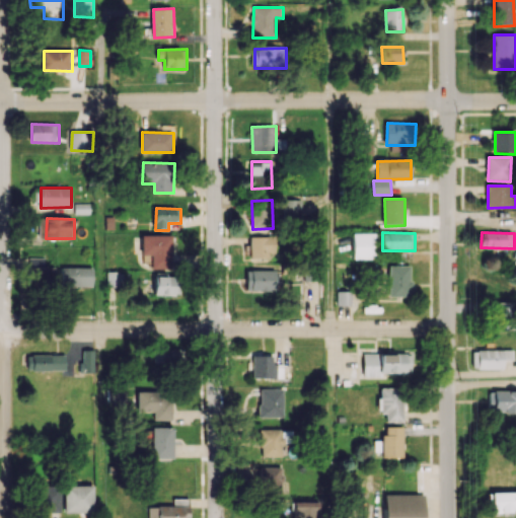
[(354,234),(355,260),(378,260),(377,234),(354,234)]
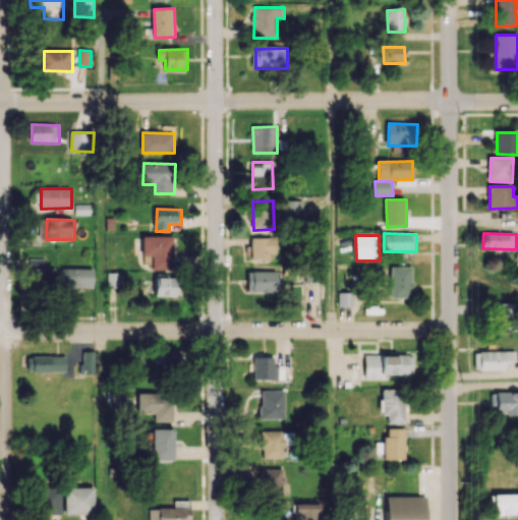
[(155,270),(175,270),(174,236),(144,236),(145,265),(154,265),(155,270)]
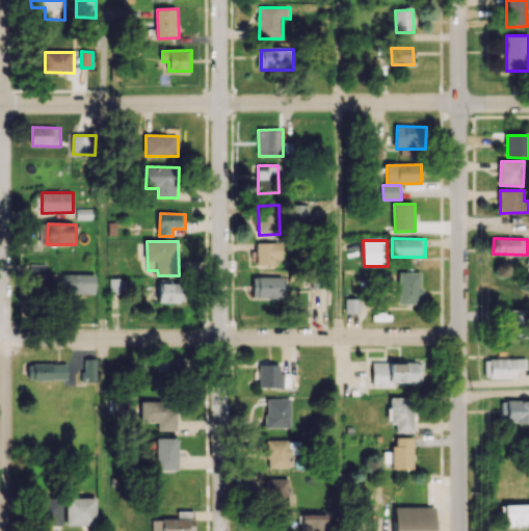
[(259,265),(285,265),(285,243),(258,244),(259,265)]
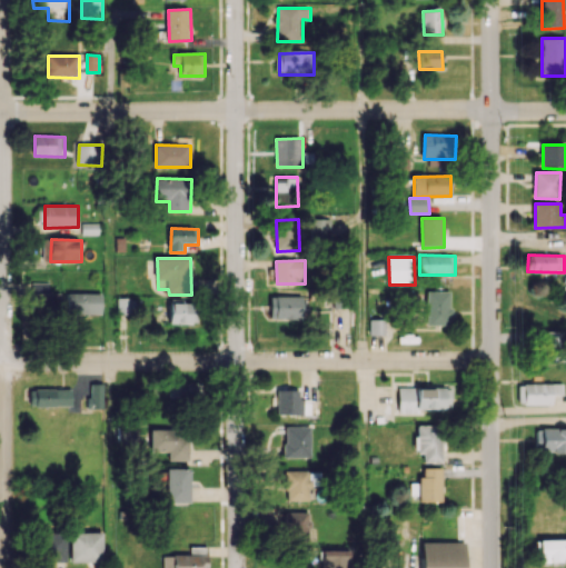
[(62,295),(52,295),(51,284),(33,284),(33,315),(62,315),(62,295)]
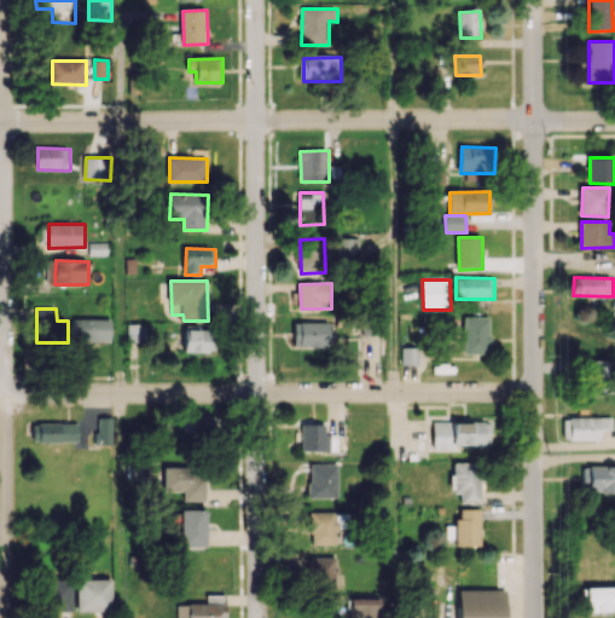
[(464,354),(491,354),(492,317),(465,317),(464,354)]
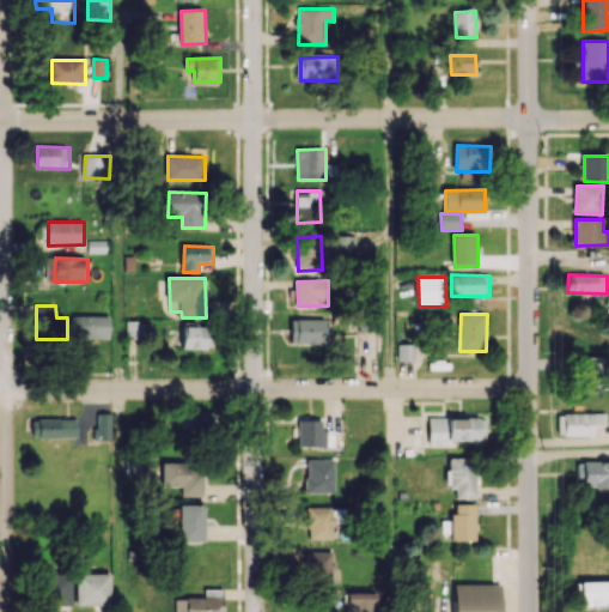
[(113,317),(74,316),(74,339),(111,339),(113,317)]
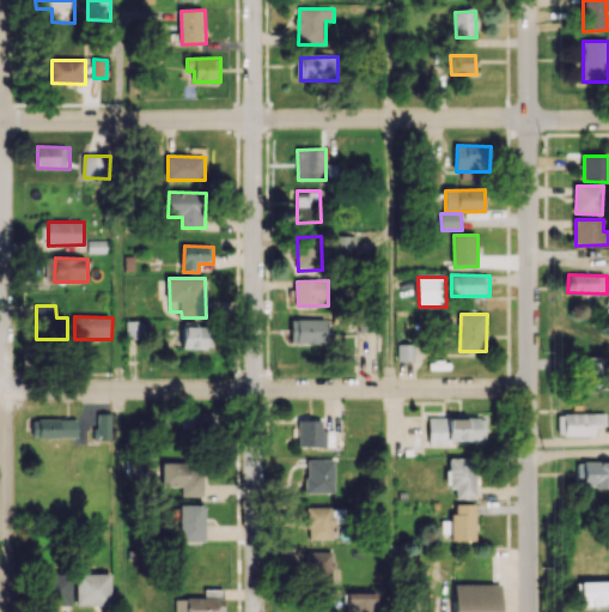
[(328,320),(293,320),(292,344),(328,344),(328,320)]
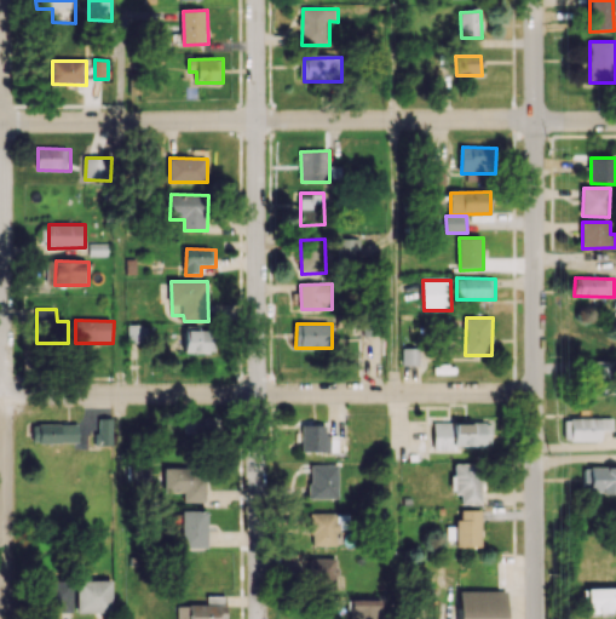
[(148,325),(130,326),(131,344),(149,344),(148,325)]
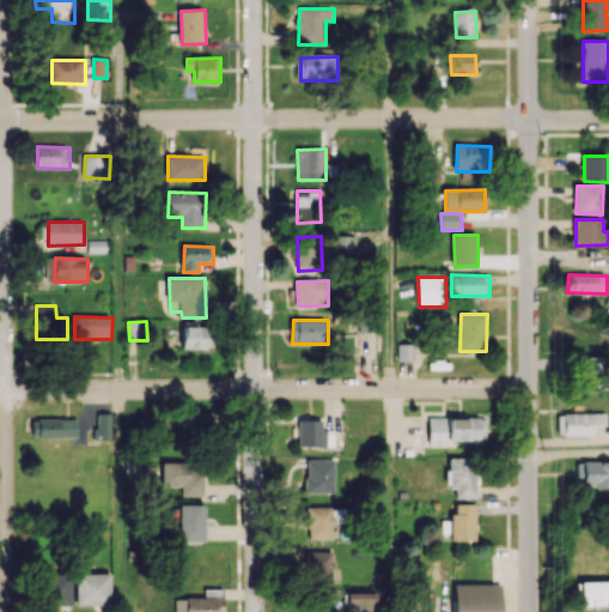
[(184,349),(213,349),(213,325),(184,323),(184,349)]
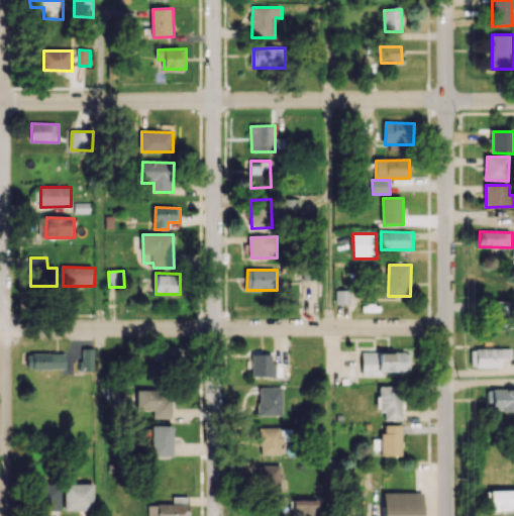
[(337,305),(352,305),(351,290),(337,291),(337,305)]
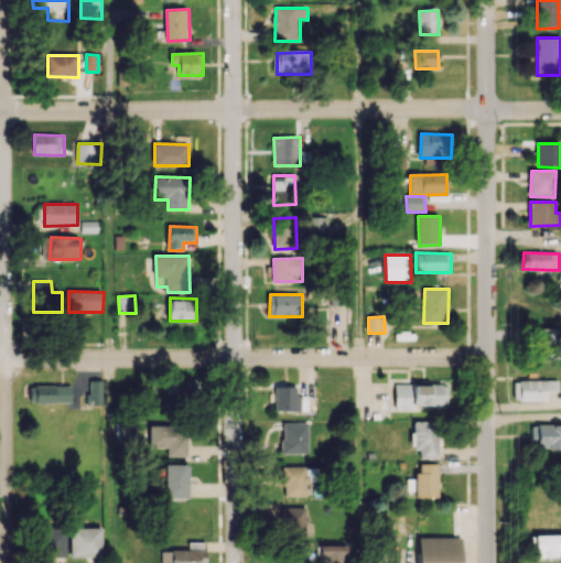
[(560,329),(538,328),(538,360),(559,360),(560,329)]
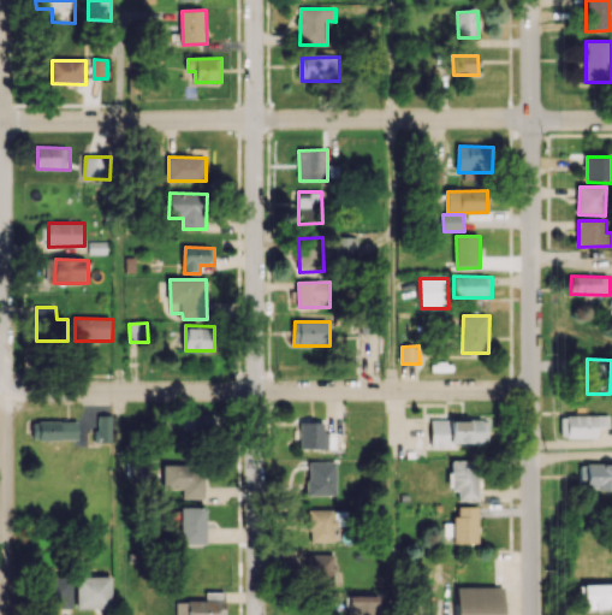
[(223,415),(186,414),(186,432),(221,433),(223,415)]
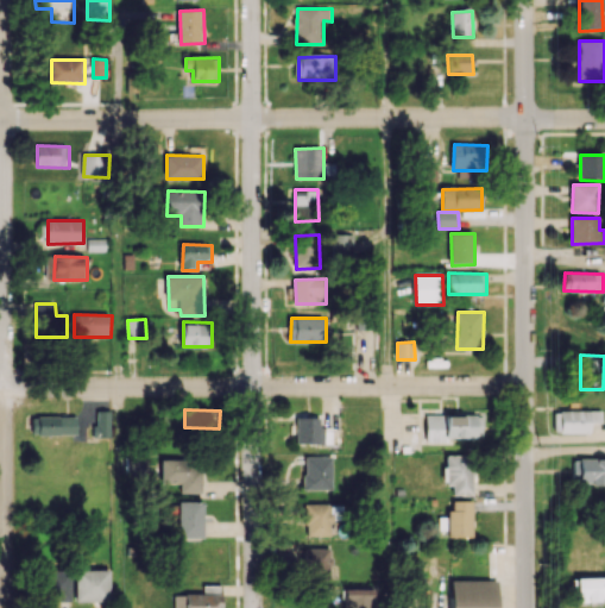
[(98,412),(98,438),(113,438),(113,412),(98,412)]
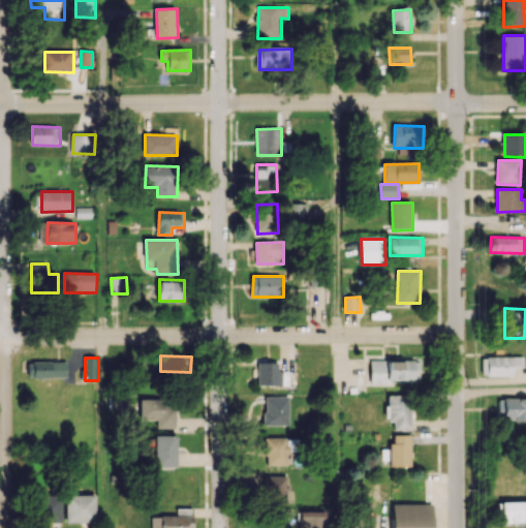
[(515,376),(514,368),(525,368),(525,358),(484,358),(484,376),(515,376)]
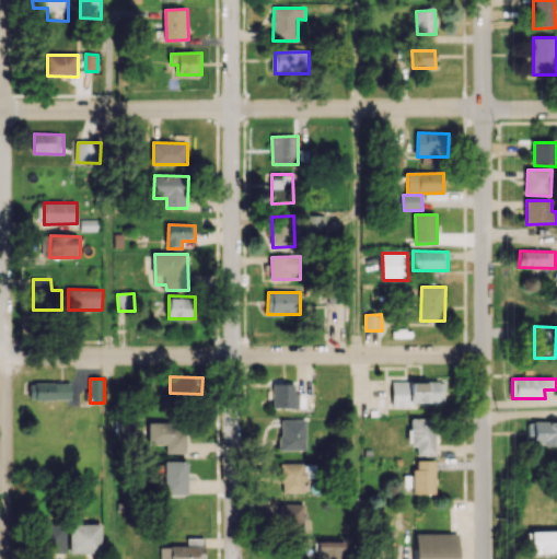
[(445,403),(445,382),(393,382),(393,407),(414,407),(414,404),(445,403)]
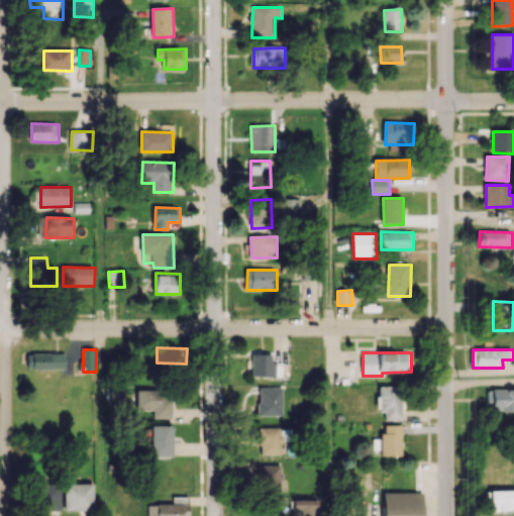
[(68,370),(67,353),(28,354),(29,370),(68,370)]
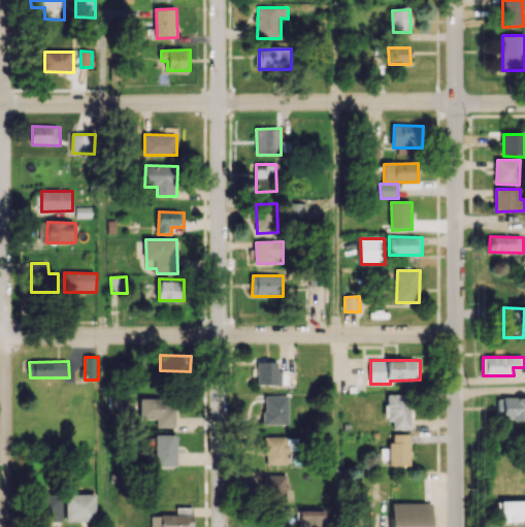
[(290,371),(279,371),(279,363),(259,362),(259,385),(290,386),(290,371)]
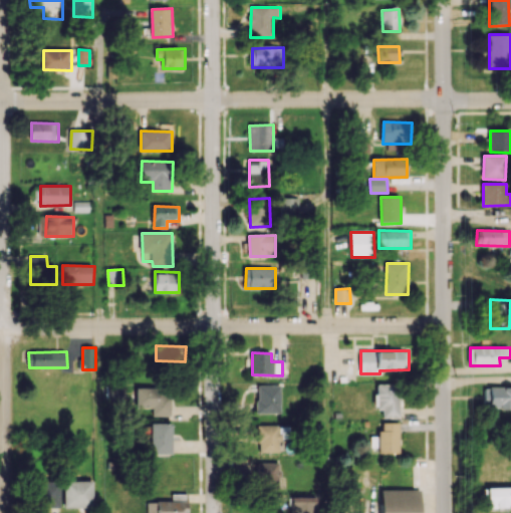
[(282,385),(258,386),(259,415),(283,414),(282,385)]
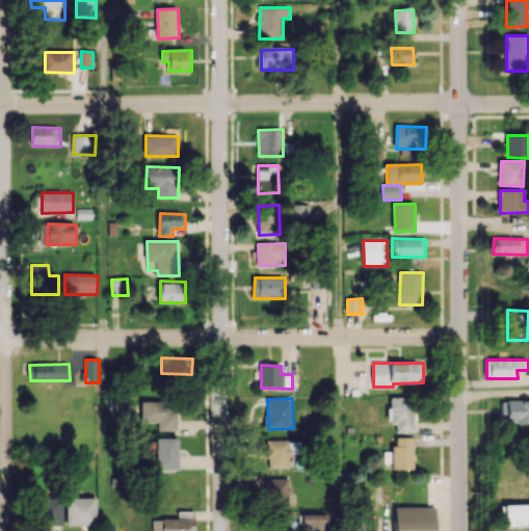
[(415,433),(416,398),(391,398),(390,423),(398,424),(398,432),(415,433)]
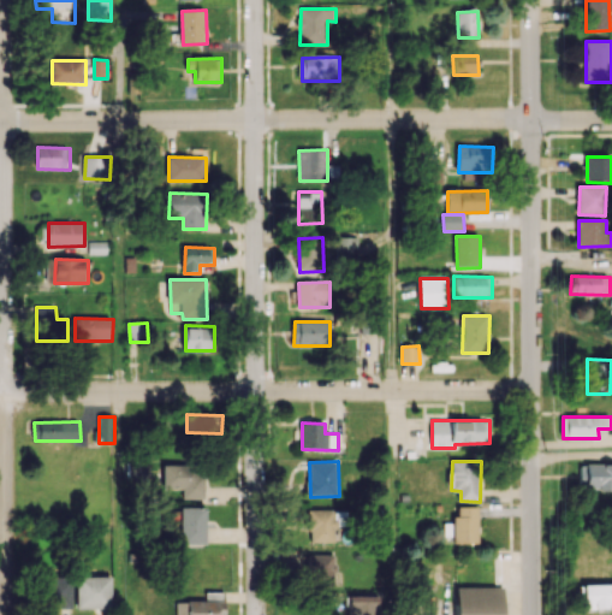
[(611,463),(587,463),(587,490),(611,490),(611,463)]
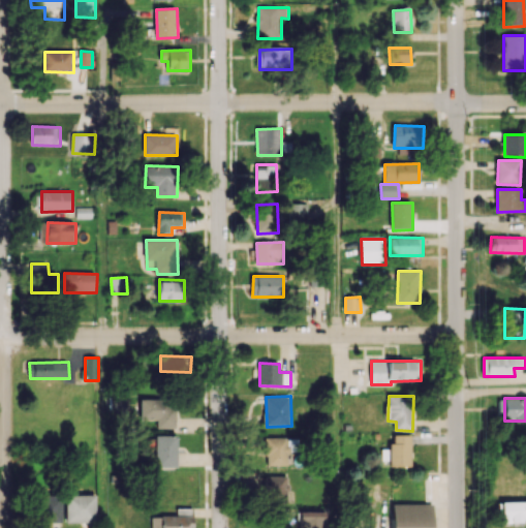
[(143,400),(143,421),(158,421),(158,429),(178,429),(178,399),(143,400)]
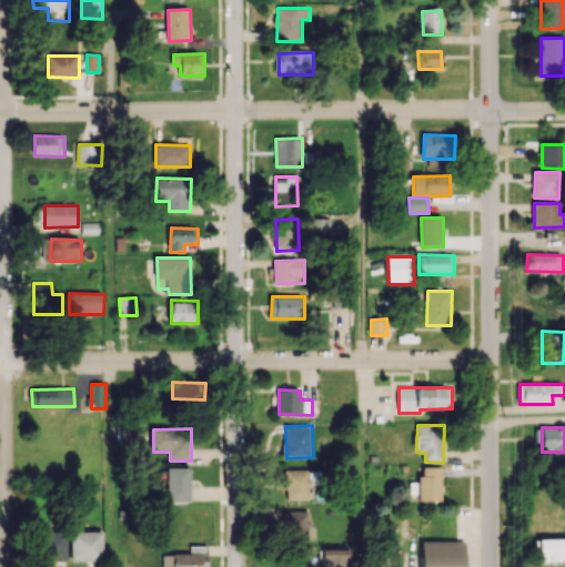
[(443,467),(421,468),(422,502),(443,502),(443,467)]
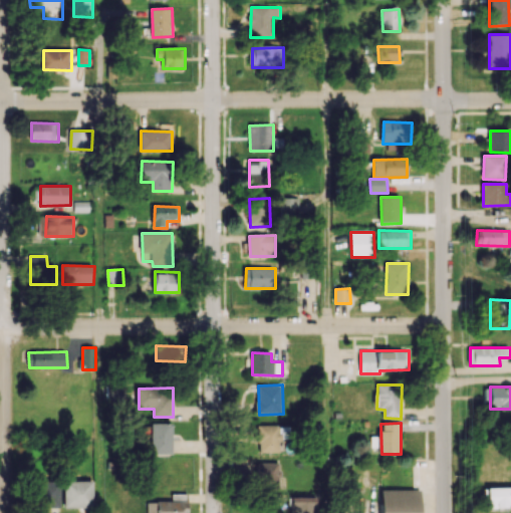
[(173,455),(173,424),(152,424),(152,455),(173,455)]
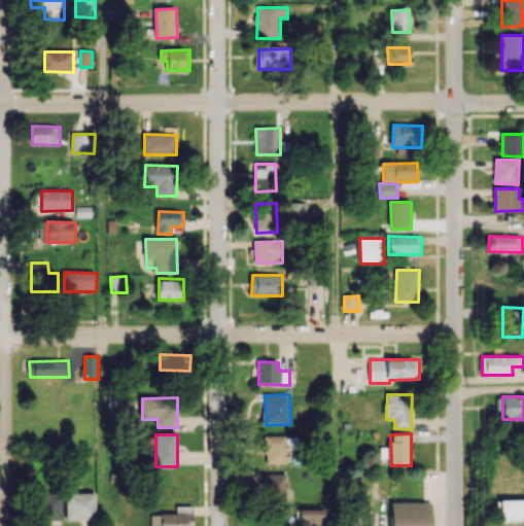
[(267,464),(288,464),(287,435),(266,435),(267,464)]
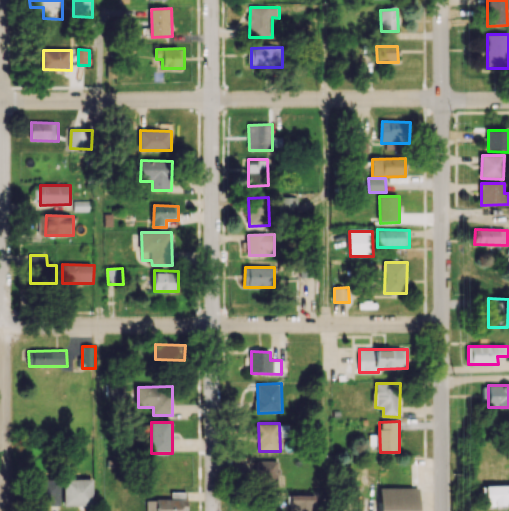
[(281,488),(281,461),(258,462),(259,488),(281,488)]
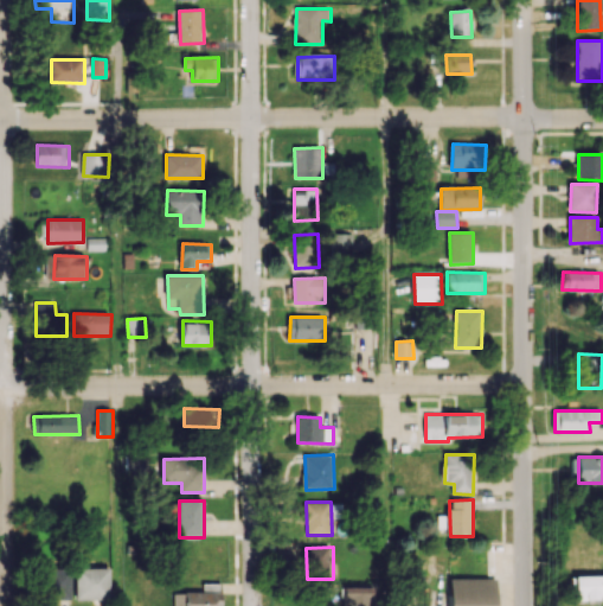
[(78,600),(111,600),(111,568),(77,569),(78,600)]
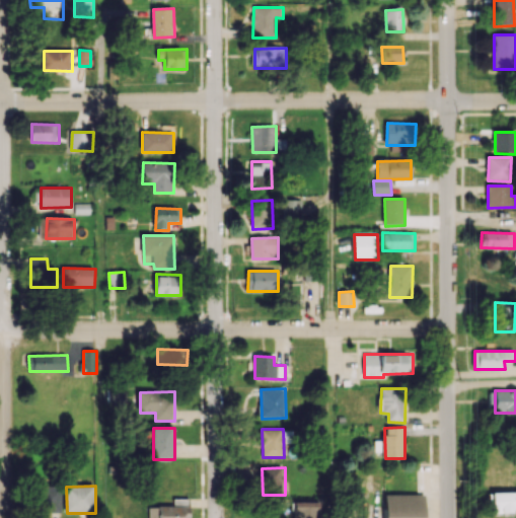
[(37,487),(37,513),(63,513),(63,487),(37,487)]
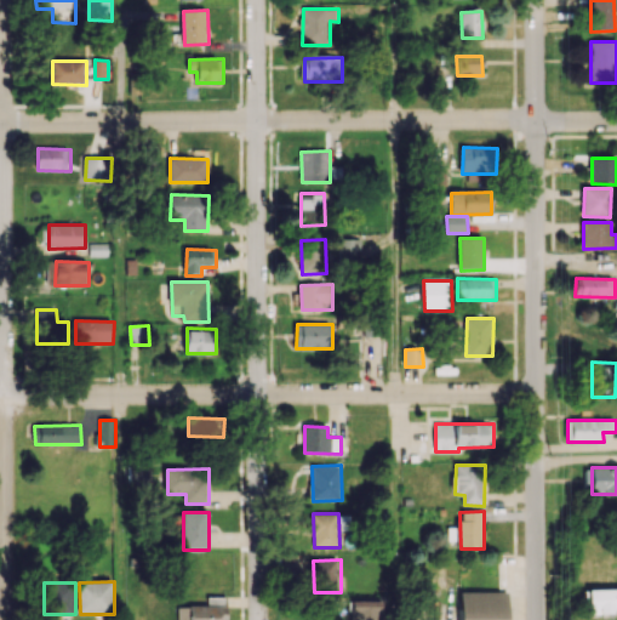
[(616,589),(589,591),(589,613),(616,612),(616,589)]
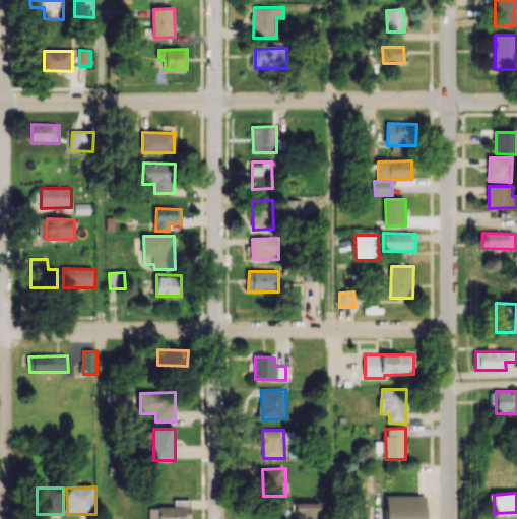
[(427,518),(427,497),(387,497),(386,518),(427,518)]
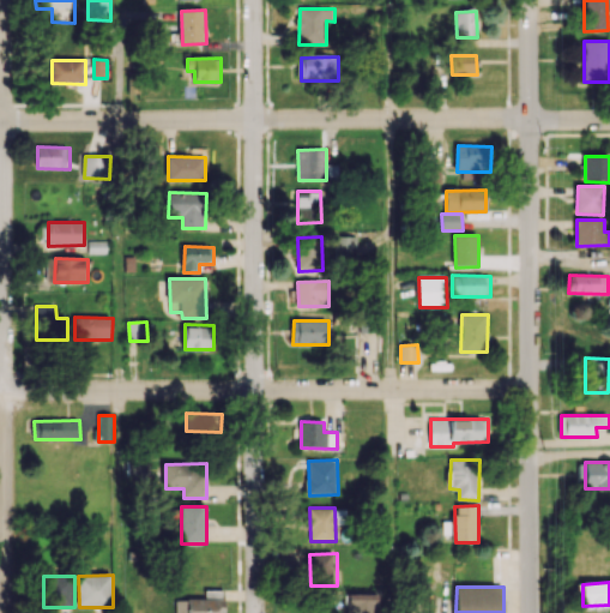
[(223,612),(224,592),(207,592),(207,600),(180,600),(179,612),(223,612)]
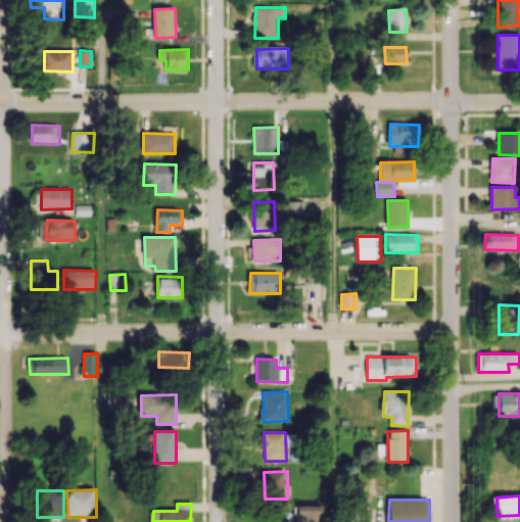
[(324,521),(324,506),(290,507),(290,517),(296,516),(296,521),(324,521)]
